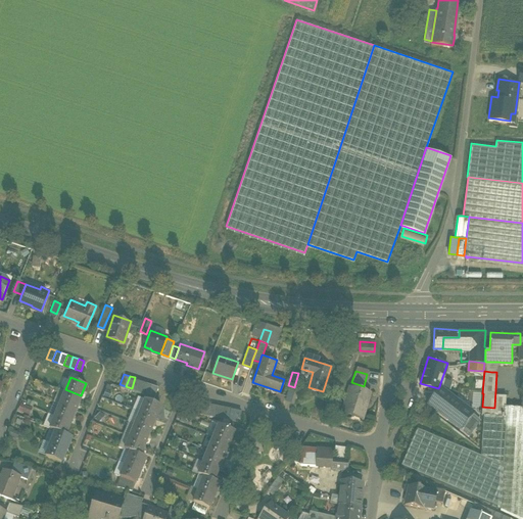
[(141,379),(135,377),(132,388),(137,390),(141,379)]
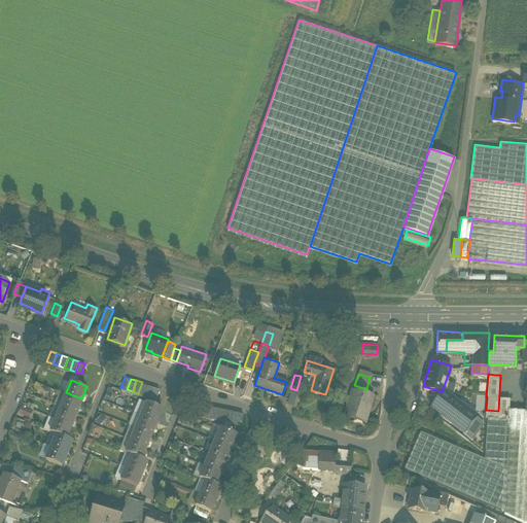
[(446,380),(443,389),(450,395),(454,383),(446,380)]
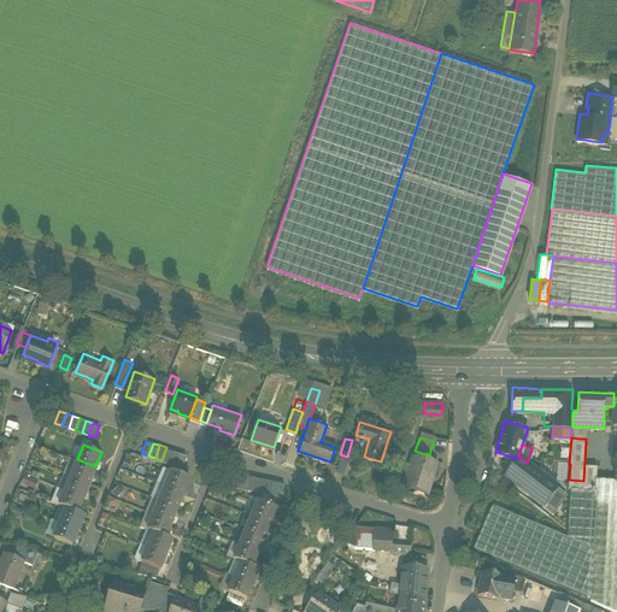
[(172,449),(166,447),(162,460),(168,463),(172,449)]
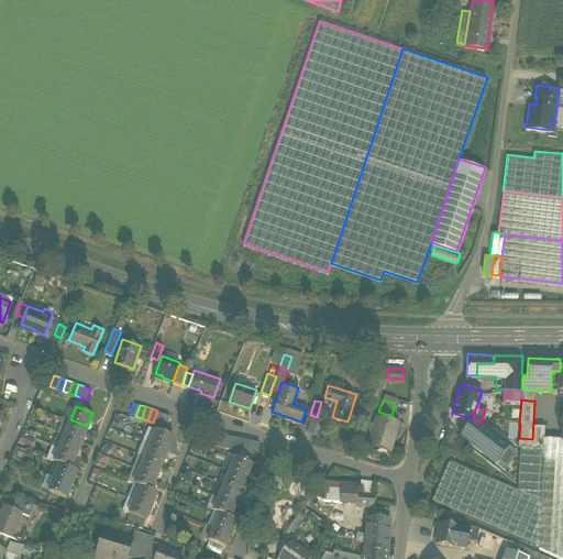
[(164,413),(157,410),(153,423),(159,424),(164,413)]
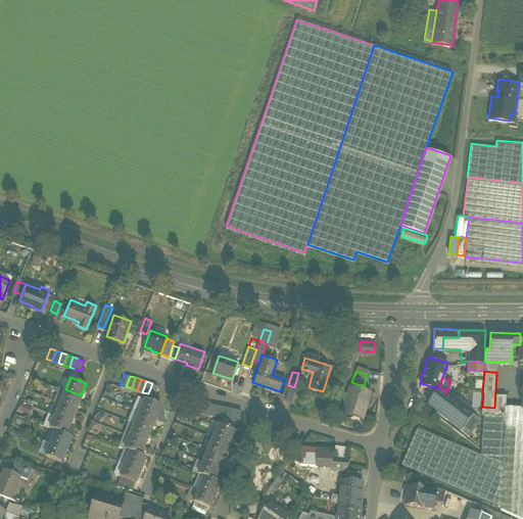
[(371,390),(363,388),(364,386),(351,382),(343,409),(364,414),(371,390)]
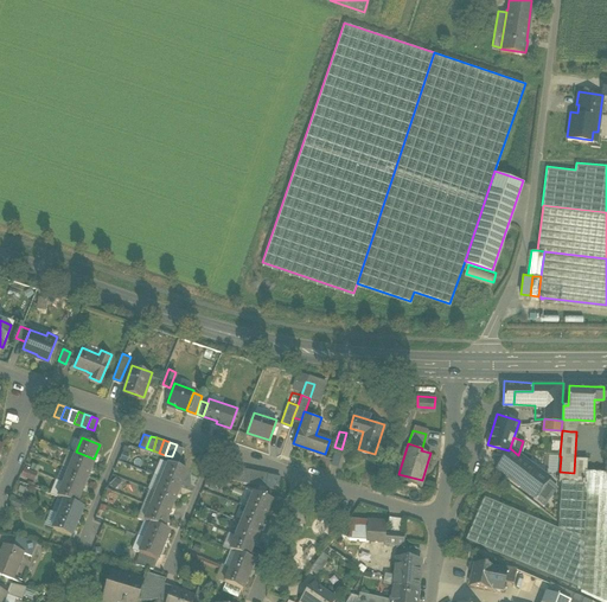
[(183,447),(177,444),(172,456),(179,459),(183,447)]
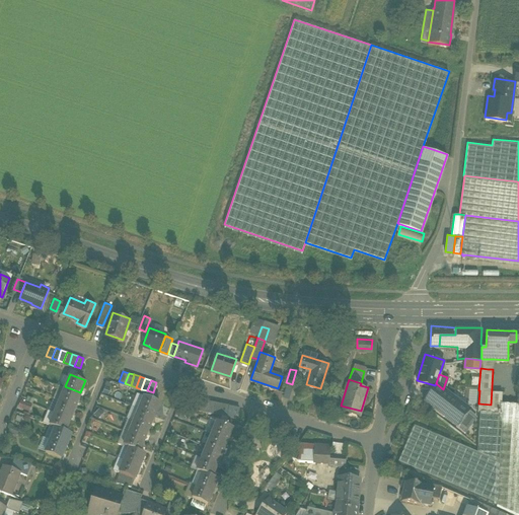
[(469,409),(443,389),(436,383),(435,385),(424,399),(457,425),(469,409)]
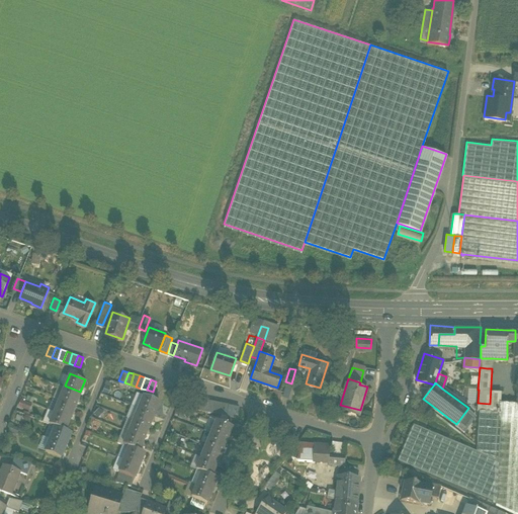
[(65,386),(60,398),(75,404),(80,392),(65,386)]
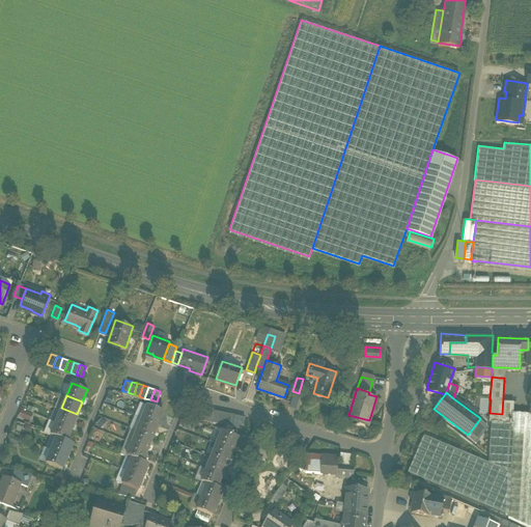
[(147,404),(142,416),(158,422),(163,410),(147,404)]
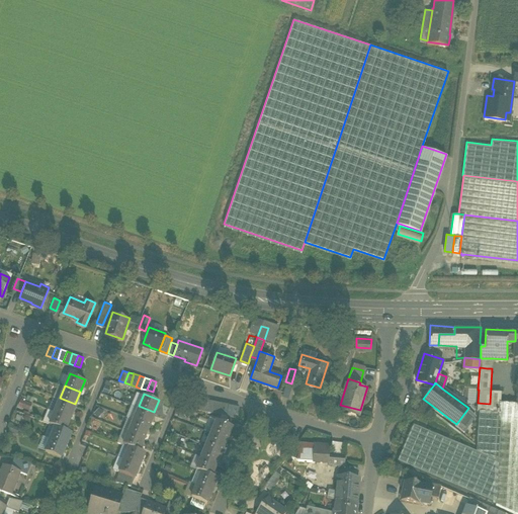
[(191,406),(197,408),(199,397),(193,396),(191,406)]
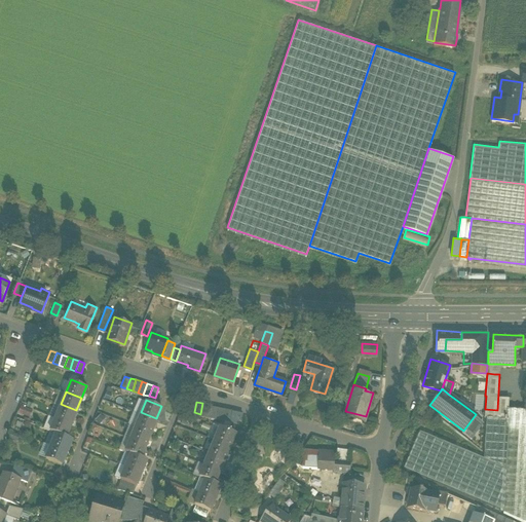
[(22,403),(19,410),(30,414),(32,408),(22,403)]
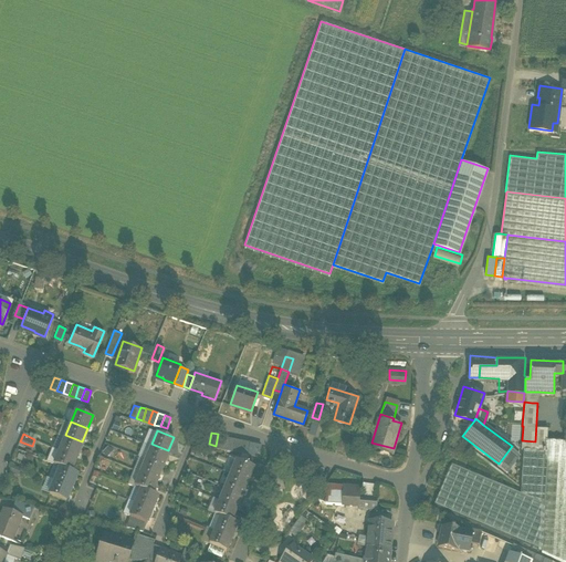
[(65,435),(60,448),(76,455),(82,441),(65,435)]
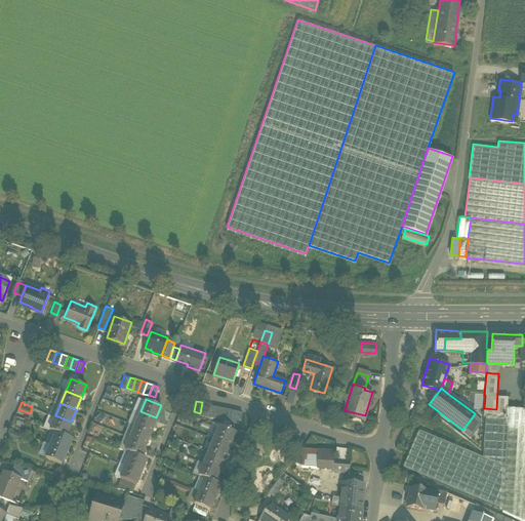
[(500,508),(524,519),(524,406),(506,406),(506,414),(503,414),(503,415),(485,414),(482,454),(418,428),(403,464),(500,506),(500,508)]
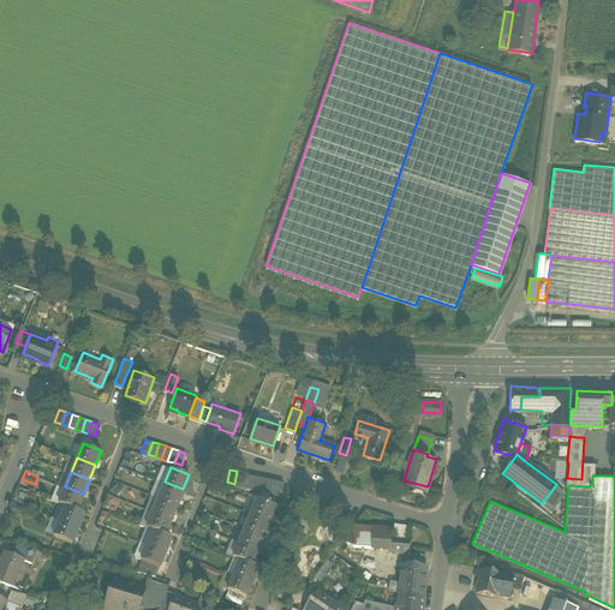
[(272,478),(264,477),(262,489),(269,490),(272,478)]
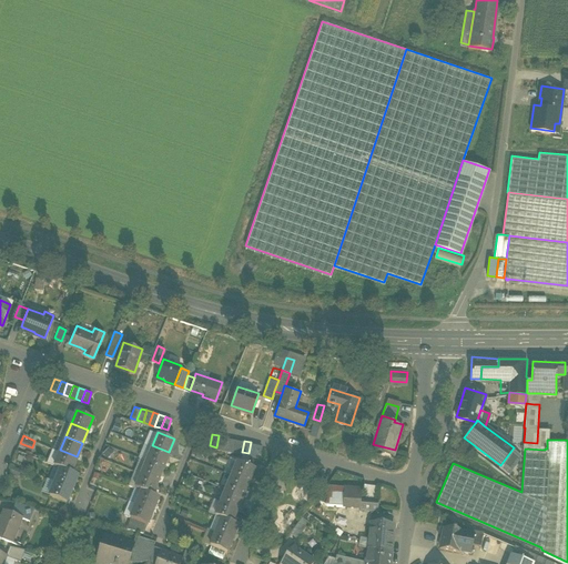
[(395,450),(373,444),(372,446),(394,453),(395,450)]
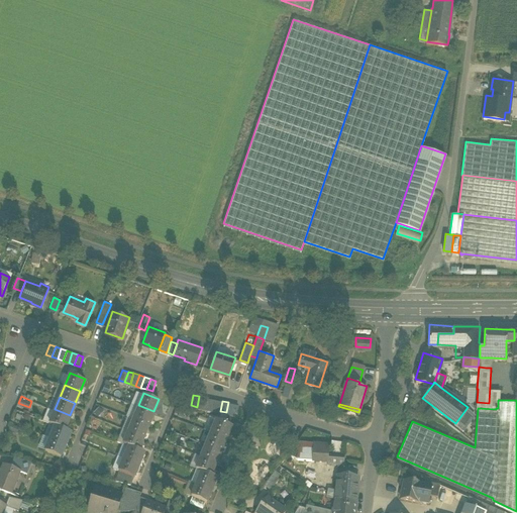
[(148,423),(153,411),(138,405),(133,417),(148,423)]
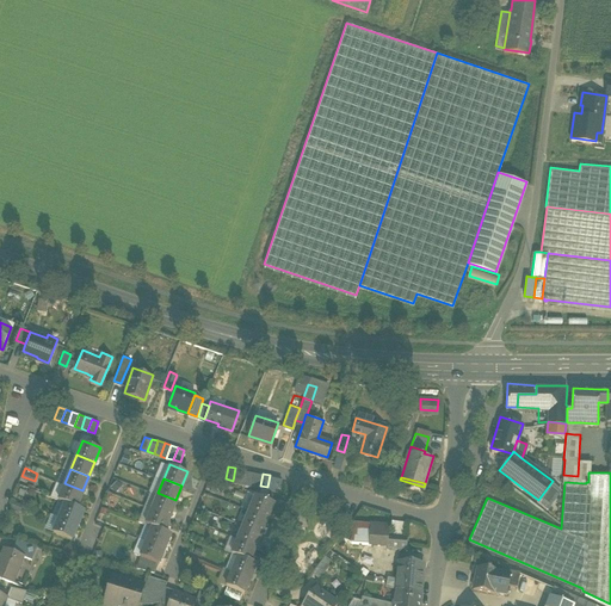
[(59,498),(65,501),(76,506),(82,490),(65,483),(59,498)]
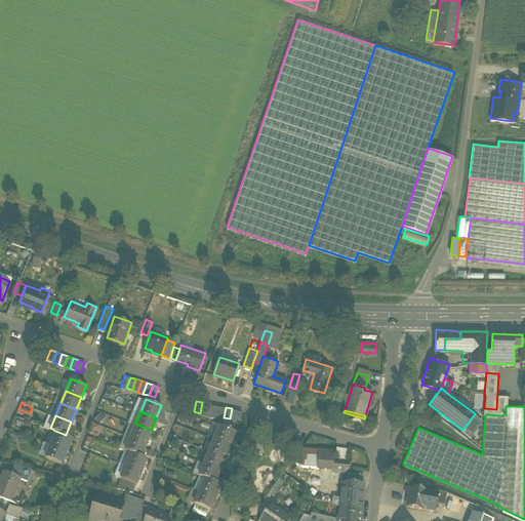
[(146,442),(151,430),(135,424),(130,436),(146,442)]
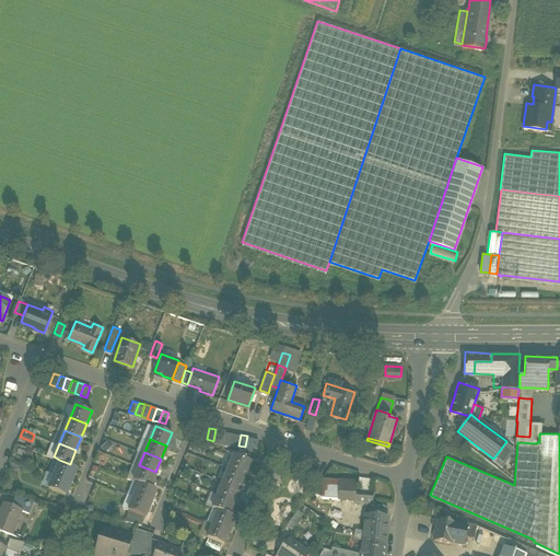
[(234,453),(229,466),(245,473),(251,460),(234,453)]
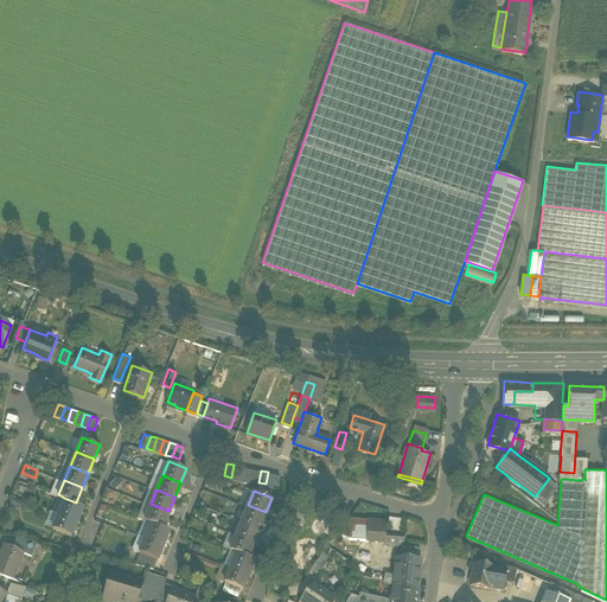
[(64,498),(58,512),(77,519),(83,505),(76,503),(64,498)]
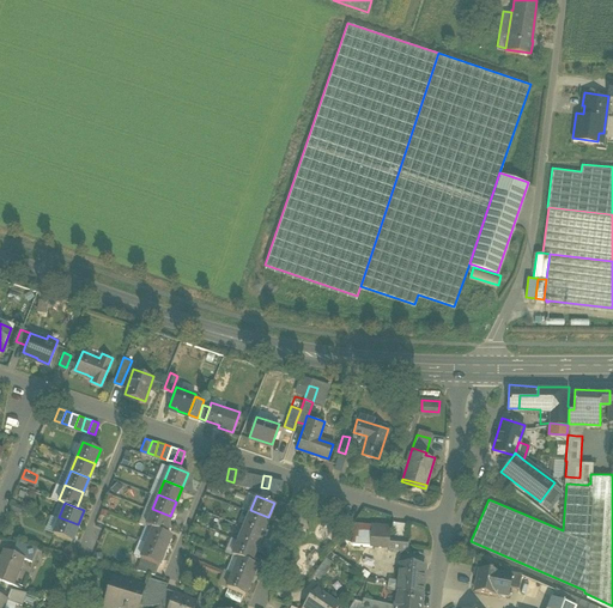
[(164,532),(170,516),(152,509),(146,523),(152,527),(164,532)]
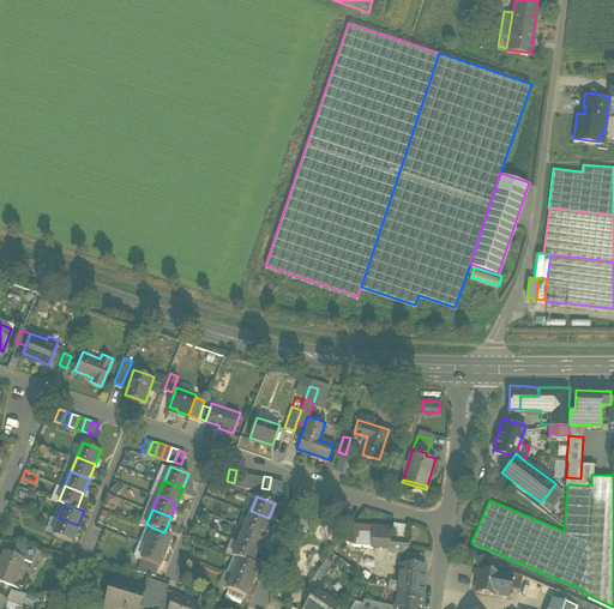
[(251,511),(245,525),(263,532),(269,518),(251,511)]
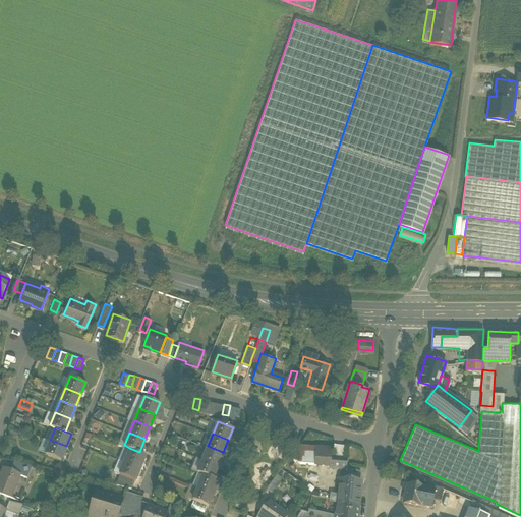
[(61,459),(66,446),(50,440),(45,452),(61,459)]
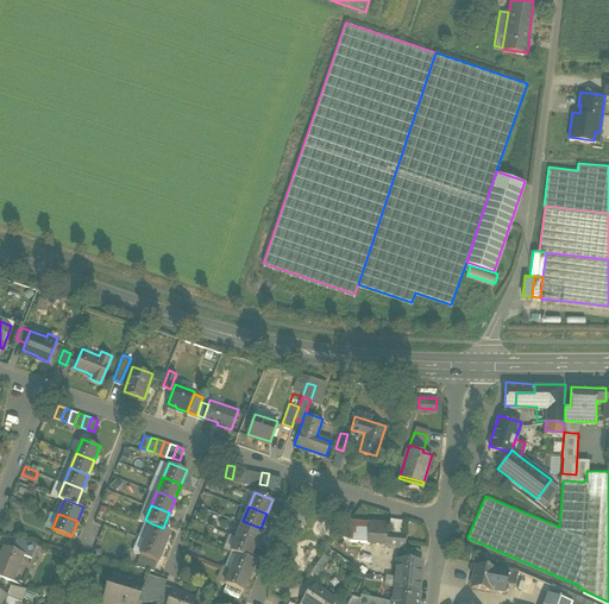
[(387,530),(400,532),(401,516),(388,515),(388,521),(387,530)]
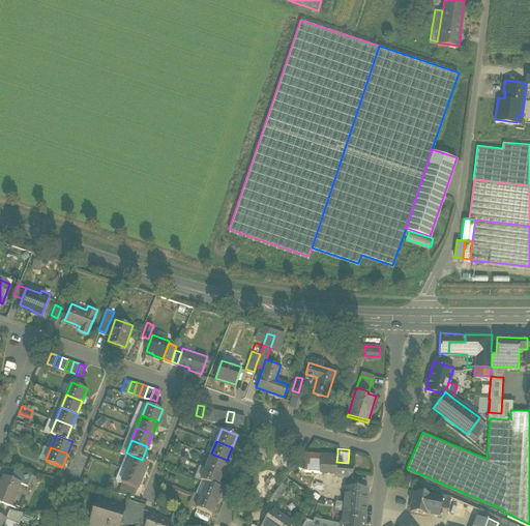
[(307,450),(303,467),(303,468),(319,469),(335,470),(335,472),(352,474),(353,463),(348,463),(336,462),(337,454),(321,453),(321,451),(307,450)]
